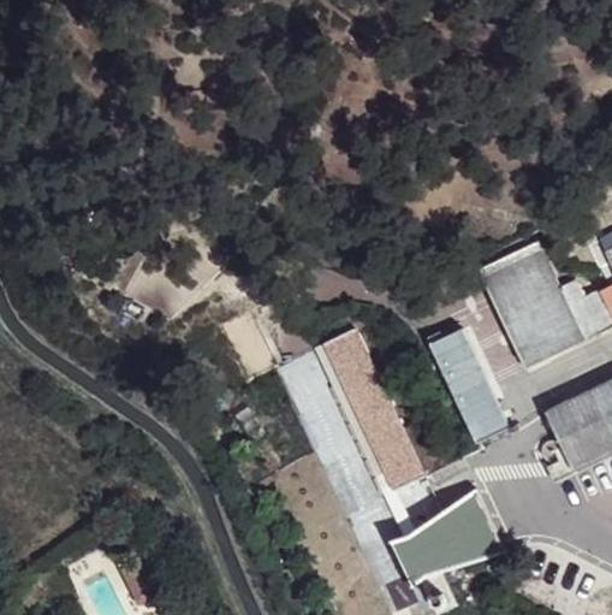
[(480,270),(527,367),(611,325),(611,319),(598,291),(583,297),(574,281),(559,288),(536,242),(480,270)]
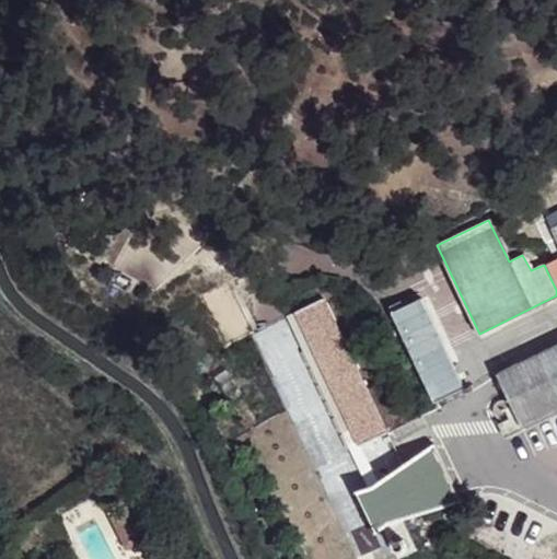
[(417,292),(386,306),(429,397),(461,382),(417,292)]
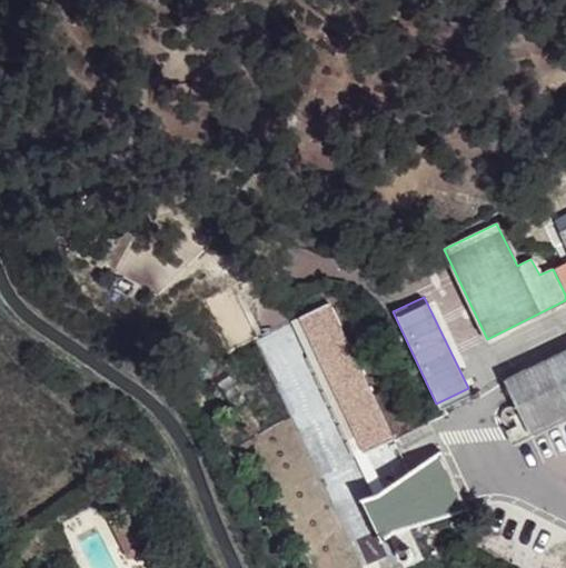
[(294,318),(360,454),(363,452),(388,441),(324,305),(294,318)]
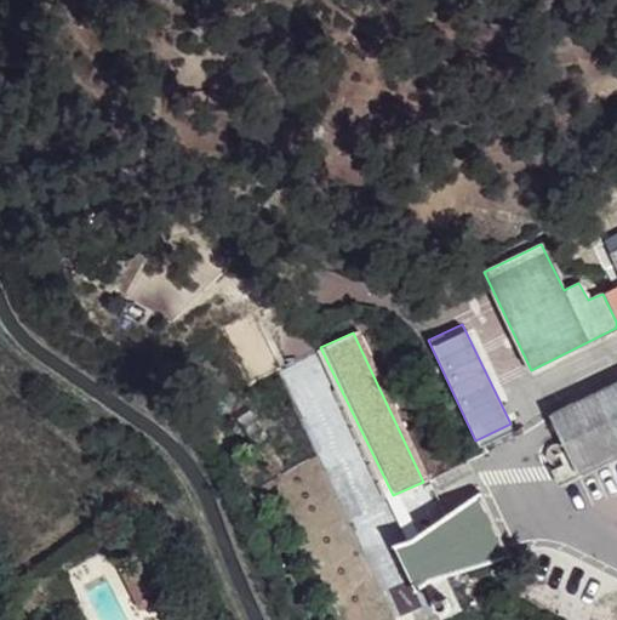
[(616,380),(569,404),(548,414),(569,458),(573,470),(616,448),(616,380)]
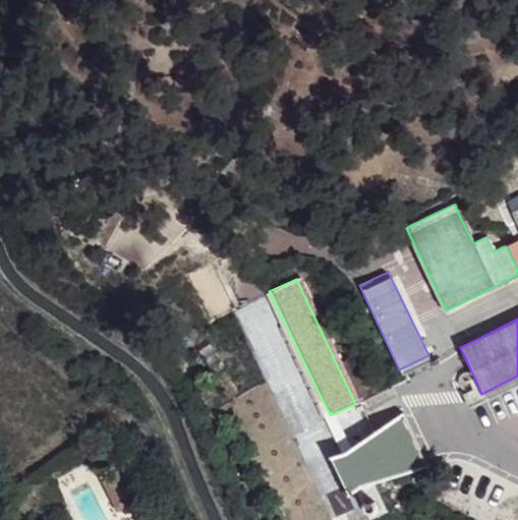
[(344,453),(347,449),(332,414),(330,415),(322,419),(338,453),(344,453)]
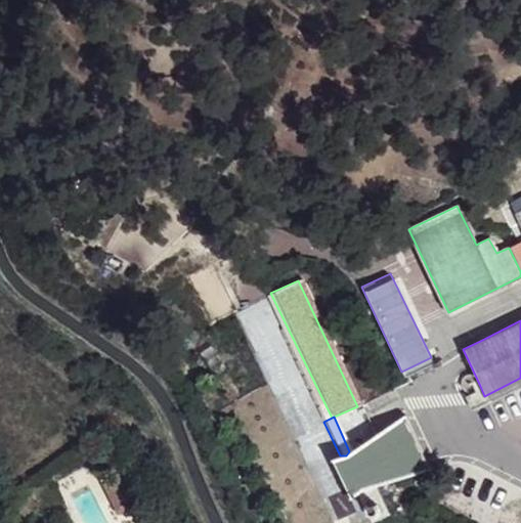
[(428,471),(402,417),(392,423),(375,435),(349,451),(346,455),(340,455),(329,458),(347,498),(360,491),(372,487),(428,471)]
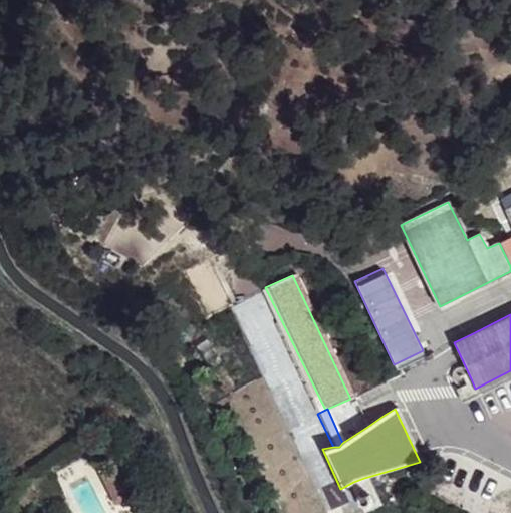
[(134,494),(118,464),(99,473),(114,503),(134,494)]
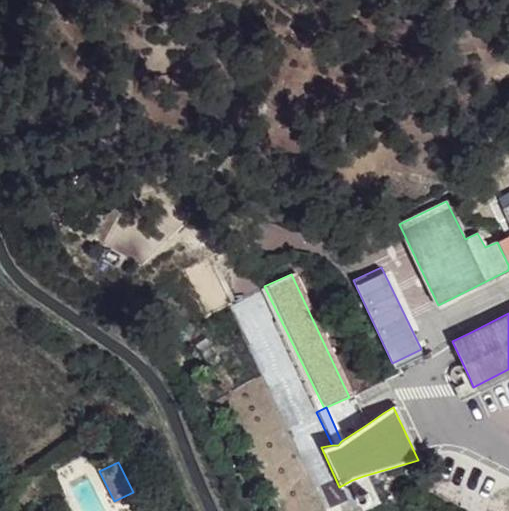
[(376,505),(363,476),(352,480),(359,510),(362,510),(376,505)]
